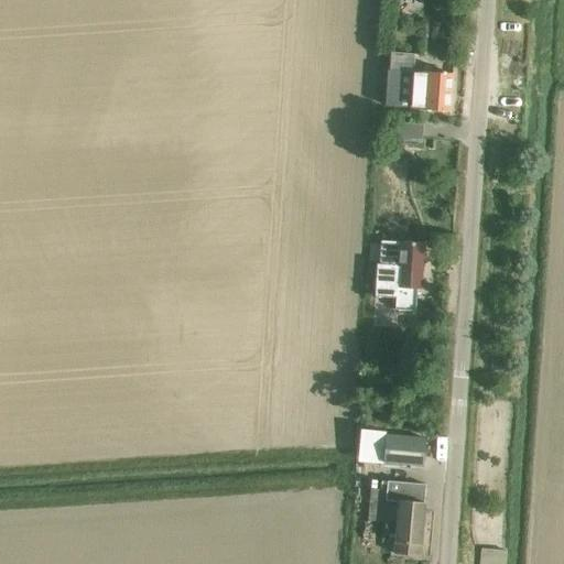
[(449,110),(452,75),(430,74),(413,73),(387,71),(384,107),(427,109),(449,110)]
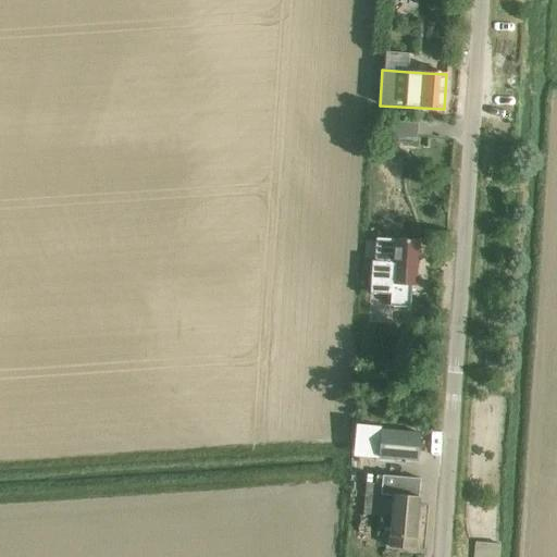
[(419,122),(387,121),(386,140),(418,143),(419,122)]
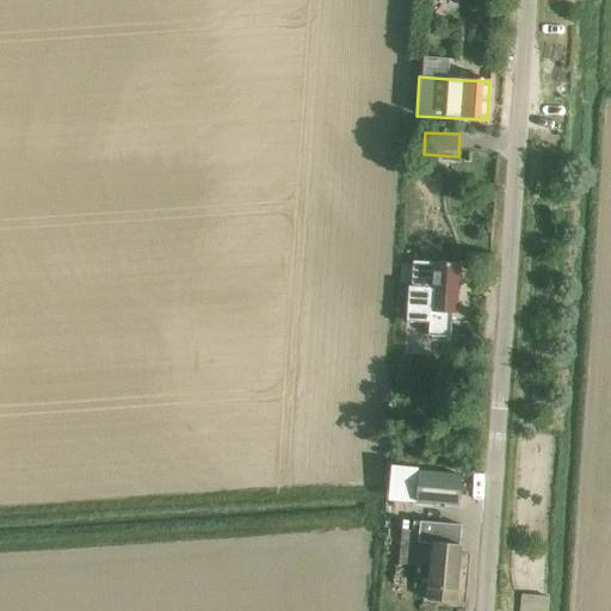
[(408,288),(405,321),(429,323),(427,337),(450,338),(451,314),(456,314),(460,264),(432,261),(432,263),(413,261),(411,288),(408,288)]
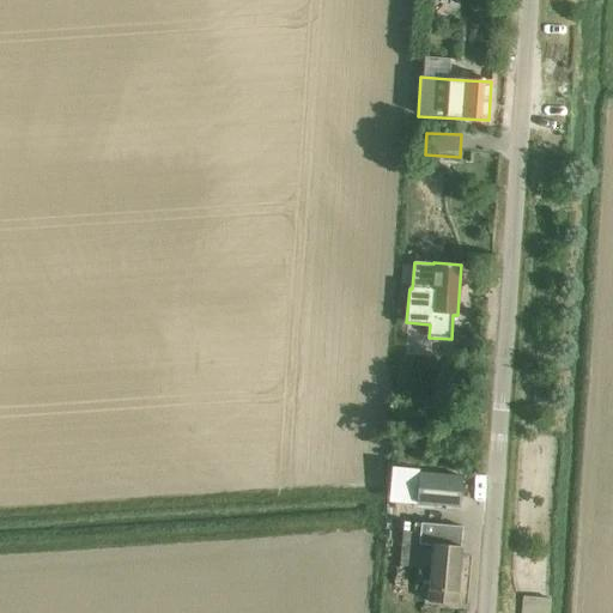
[(485,317),(487,275),(463,273),(460,315),(485,317)]
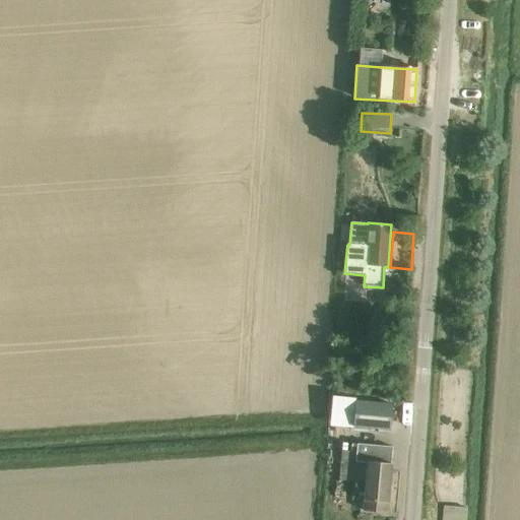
[(355,403),(353,429),(391,431),(393,405),(355,403)]
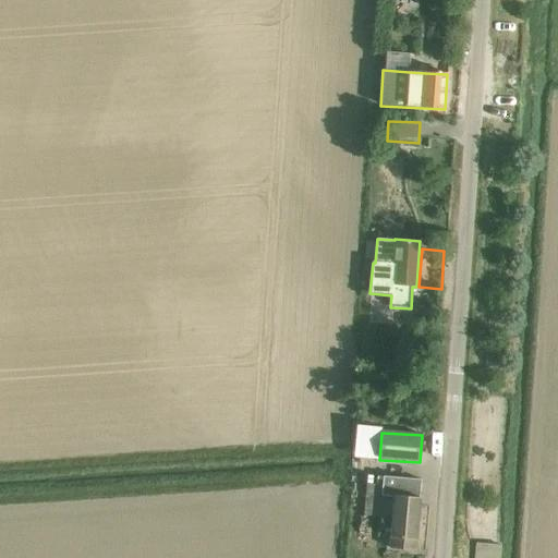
[(421,480),(399,477),(383,476),(381,486),(366,484),(363,514),(379,517),(392,518),(390,548),(414,550),(421,480)]
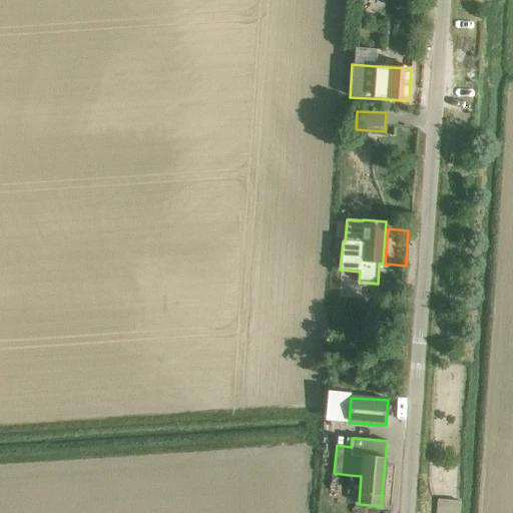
[(459,512),(460,502),(437,500),(436,512),(459,512)]
